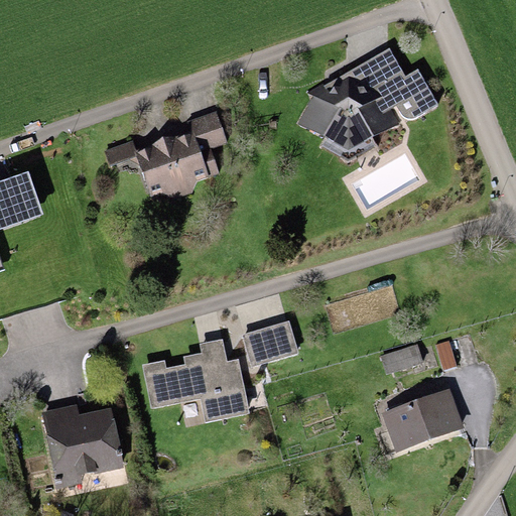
[(404,77),(389,48),(317,91),(298,123),(349,151),(400,124),(391,108),(396,106),(402,114),(407,118),(413,118),(438,104),(418,69),(404,77)]
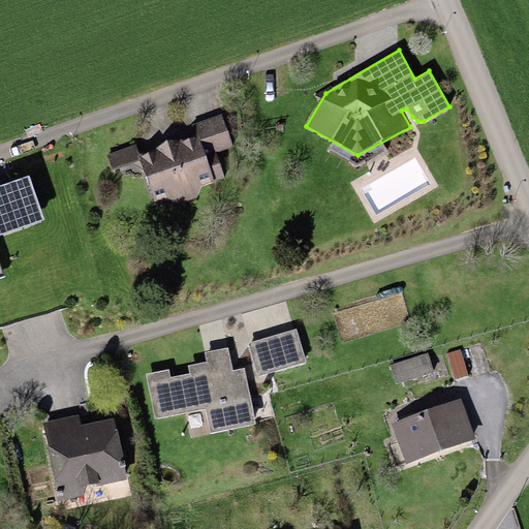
[(136,145),(106,155),(113,170),(141,161),(154,201),(165,197),(170,200),(178,204),(183,201),(188,199),(196,197),(199,191),(201,186),(210,182),(224,178),(216,152),(232,148),(221,114),(192,125),(195,136),(181,141),(166,141),(157,150),(139,156),(136,145)]
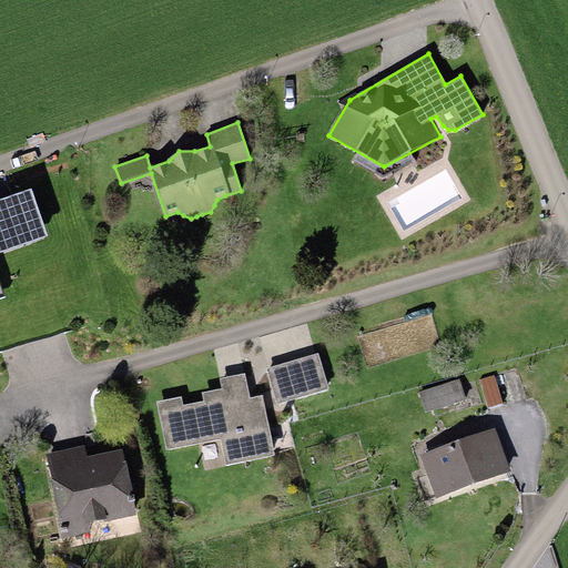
[(30,190),(0,199),(0,294),(2,294),(0,286),(0,254),(47,237),(30,190)]
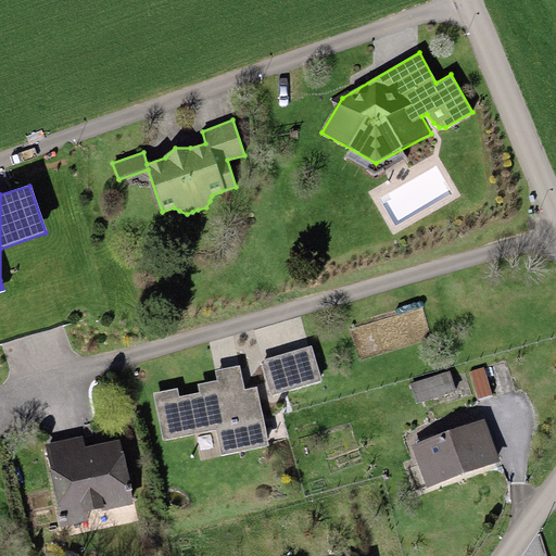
[(311,346),(261,361),(272,395),(320,381),(311,346)]
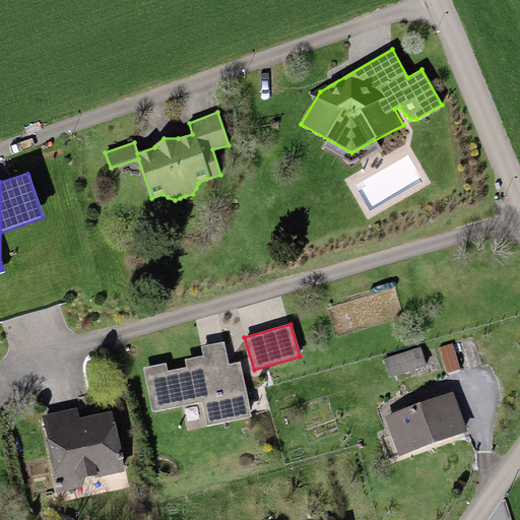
[(143,368),(152,412),(202,403),(206,426),(250,417),(240,363),(229,365),(224,342),(201,347),(203,356),(185,360),(186,368),(167,372),(166,364),(143,368)]
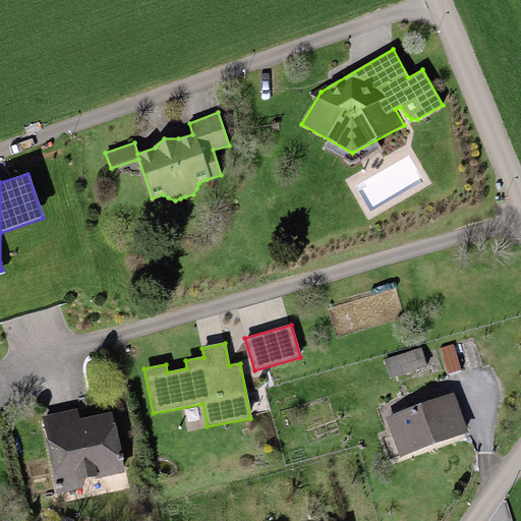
[(421,348),(384,359),(390,379),(426,367),(421,348)]
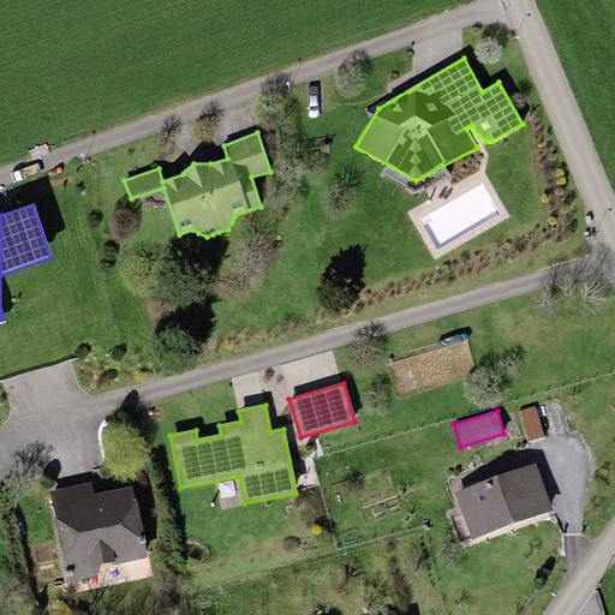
[(536,464),(454,493),(471,539),(553,511),(536,464)]
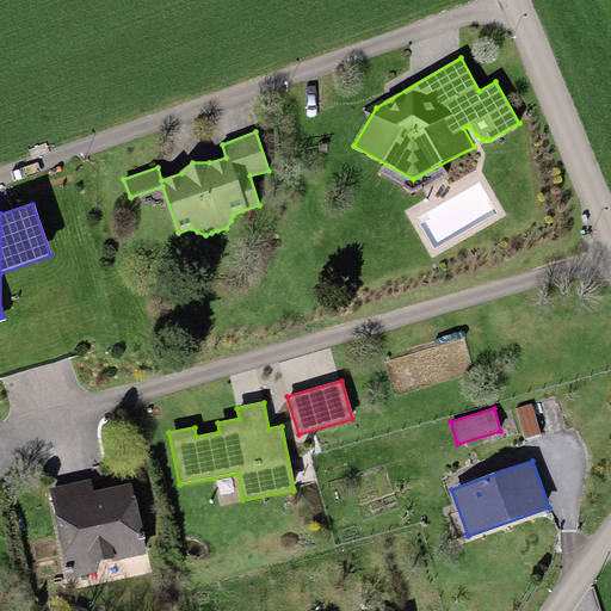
[(91,480),(50,488),(67,579),(97,573),(94,563),(144,554),(131,485),(93,492),(91,480)]
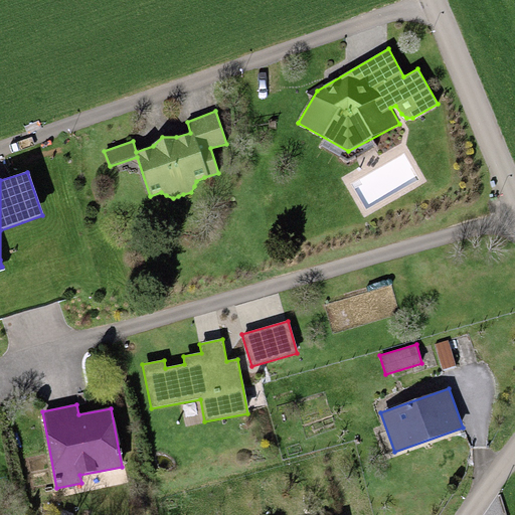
All buildings are outlined.
